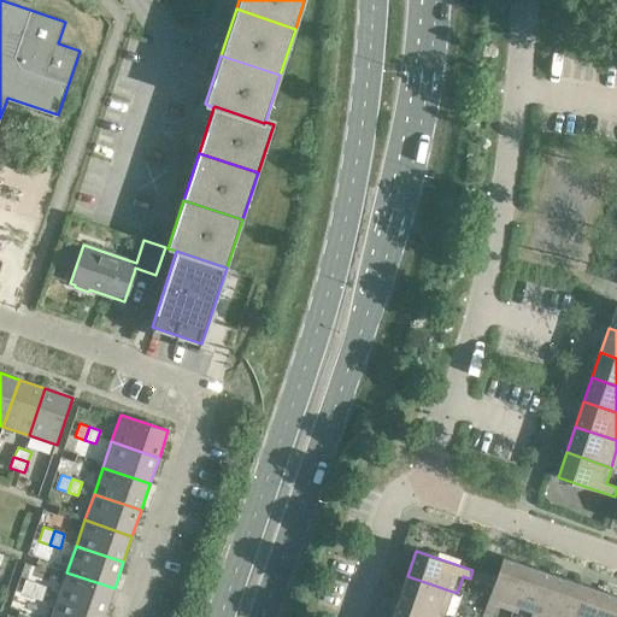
[(492,616),(497,606),(513,611),(529,566),(503,557),(495,579),(493,587),(483,615),(491,616),(492,616)]
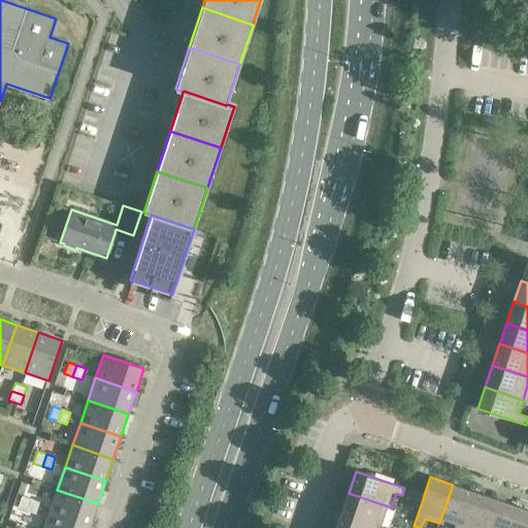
[(460,527),(473,492),(453,485),(439,523),(452,527),(460,527)]
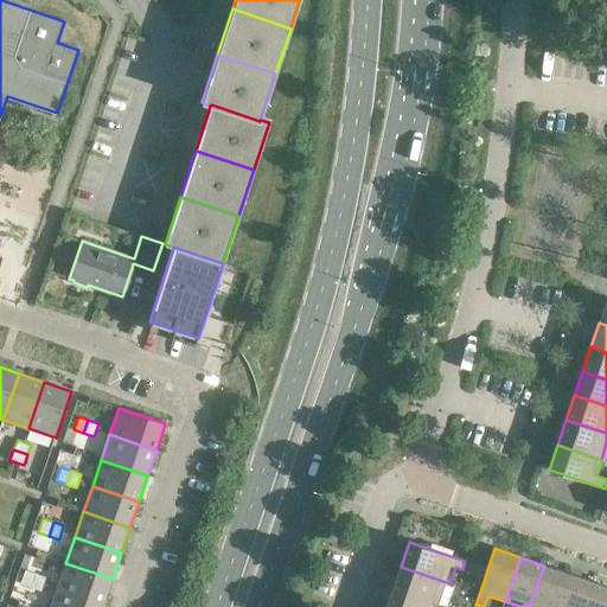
[(467,572),(485,577),(487,569),(470,562),(467,572)]
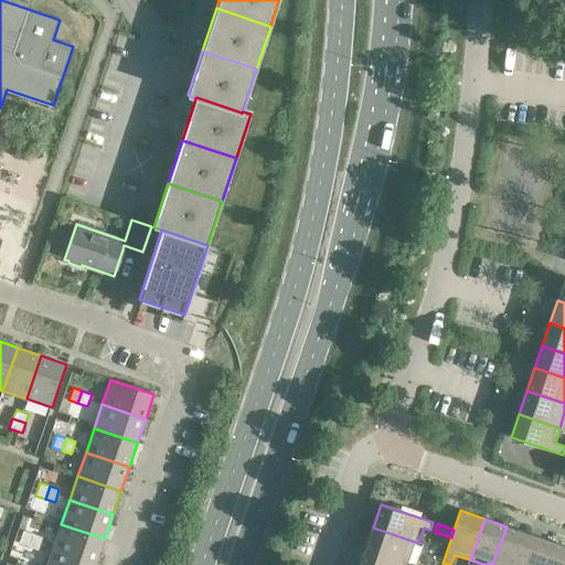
[(105,539),(61,524),(53,547),(96,563),(105,539)]
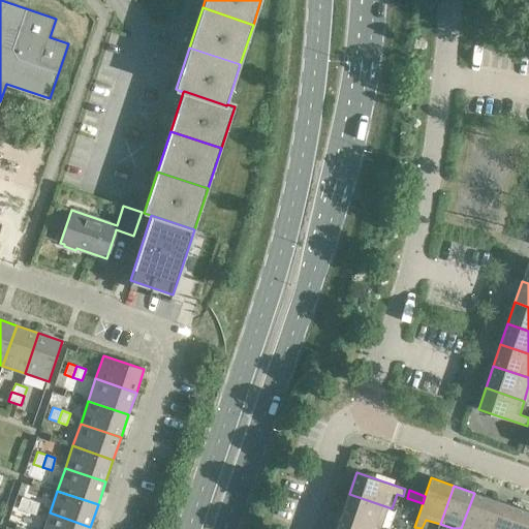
[(485,528),(495,500),(474,493),(461,528),(485,528)]
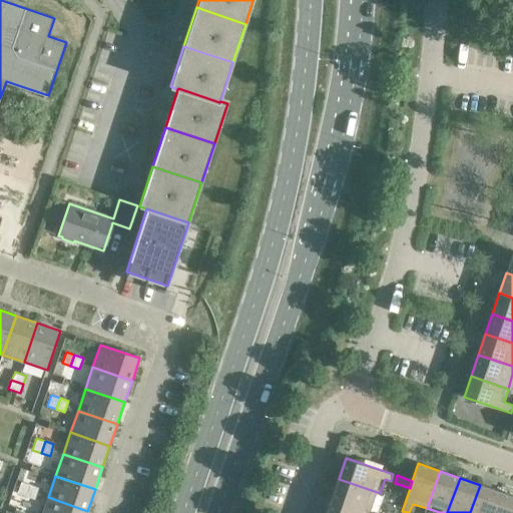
[(372,512),(380,493),(339,479),(331,499),(371,512),(372,512)]
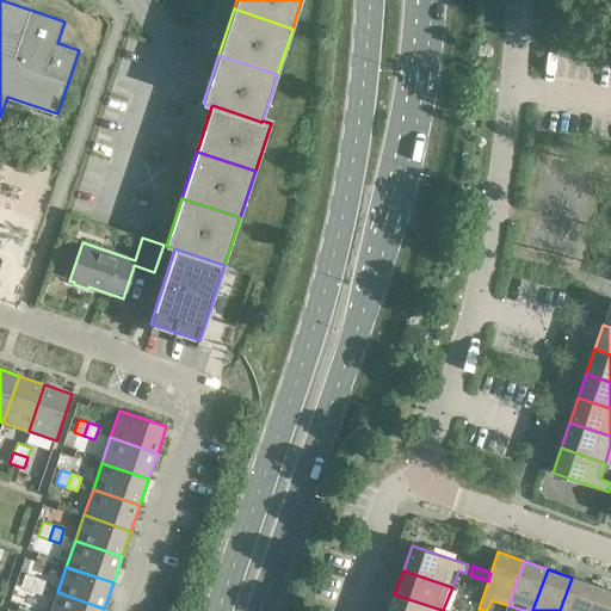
[(20,587),(31,591),(36,578),(25,574),(20,587)]
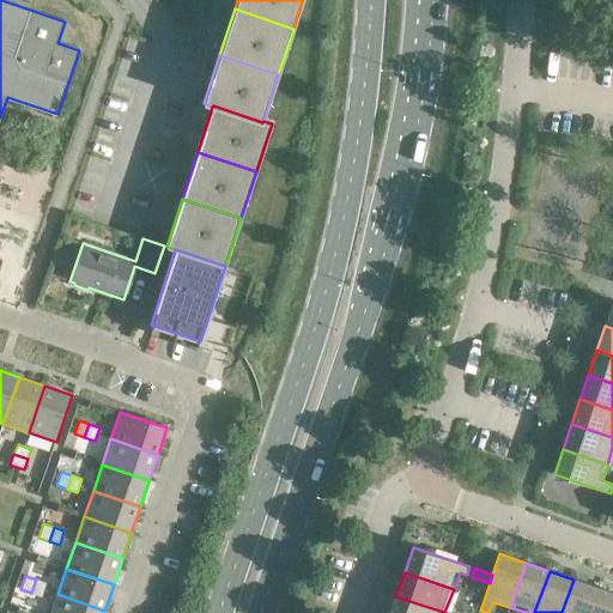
[(47,583),(36,580),(31,593),(42,596),(47,583)]
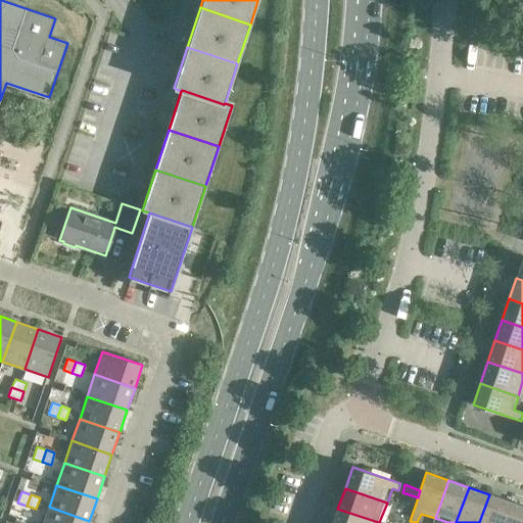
[(503,522),(511,502),(489,494),(479,522),(503,522)]
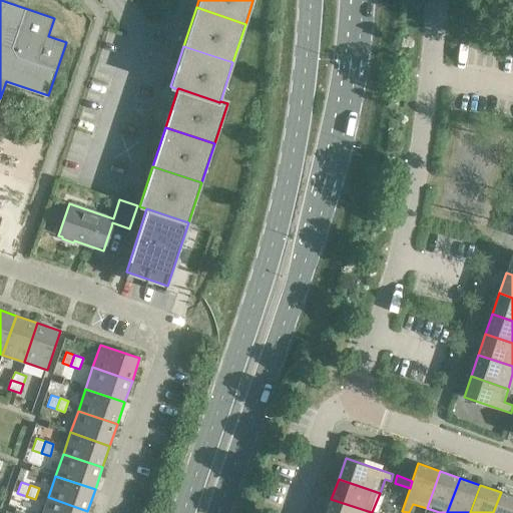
[(512,512),(512,495),(501,492),(493,512),(512,512)]
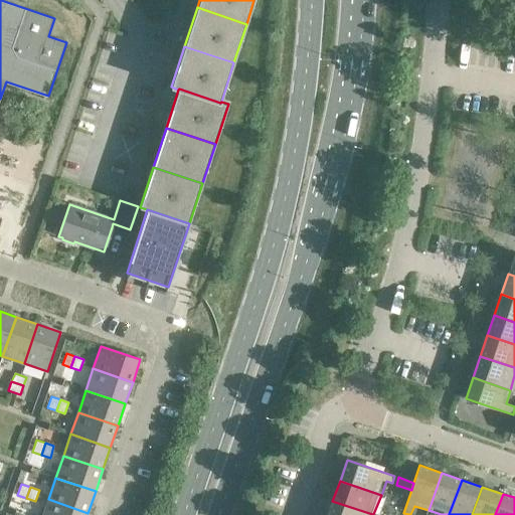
[(87,514),(88,513),(48,499),(42,514),(87,514)]
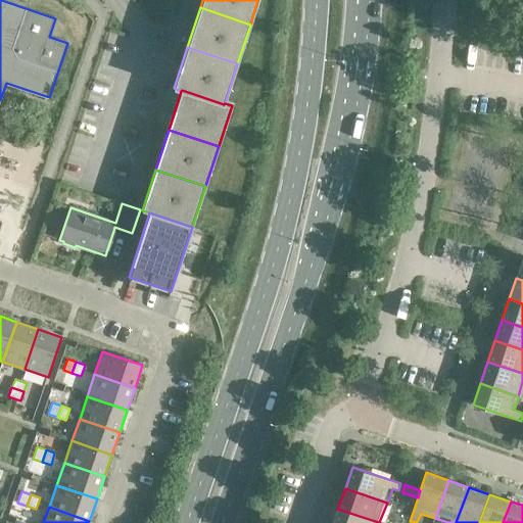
[(378,522),(337,509),(332,522),(378,522)]
